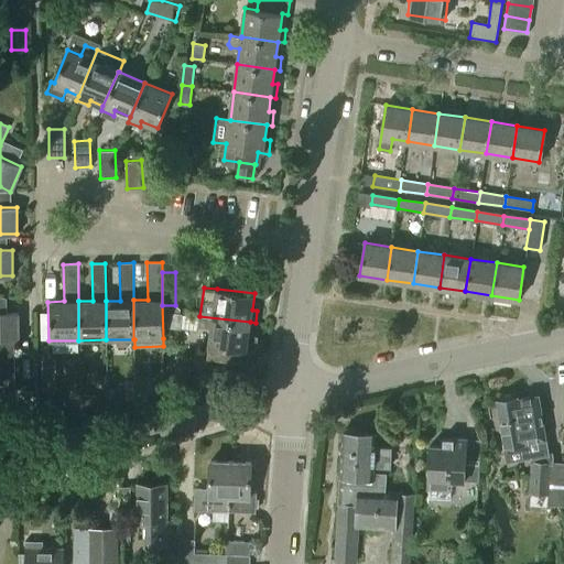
[(0,391),(15,391),(14,339),(18,339),(18,312),(0,312),(0,391)]
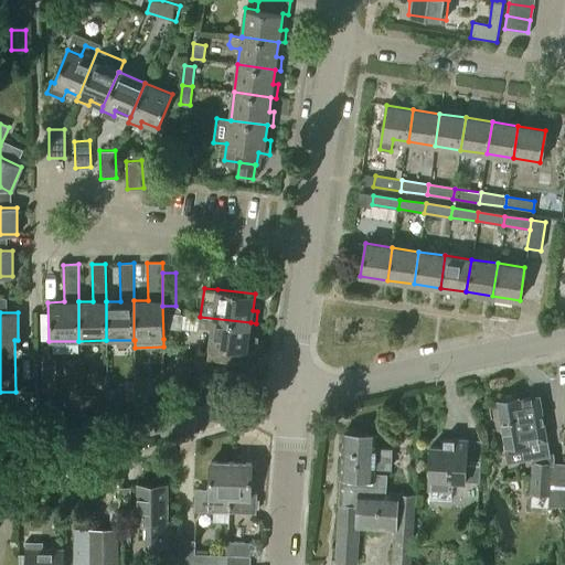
[(180,329),(182,313),(170,312),(167,328),(180,329)]
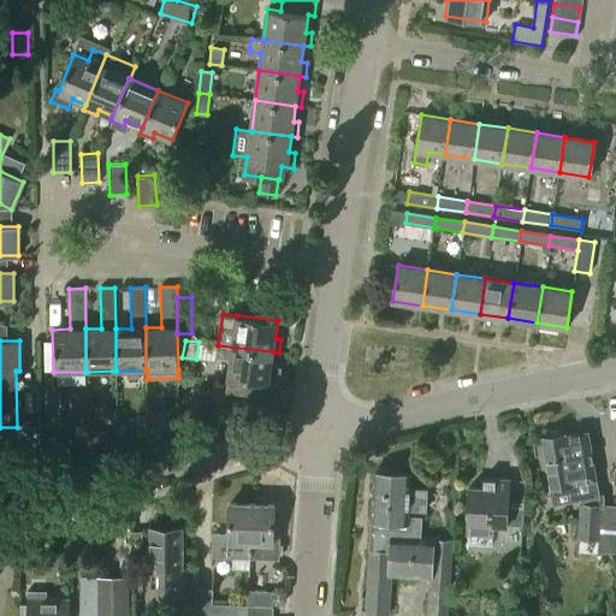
[(274,383),(276,368),(271,367),(273,351),(218,345),(217,359),(230,360),(226,378),(227,378),(226,392),(261,397),(264,381),(274,383)]
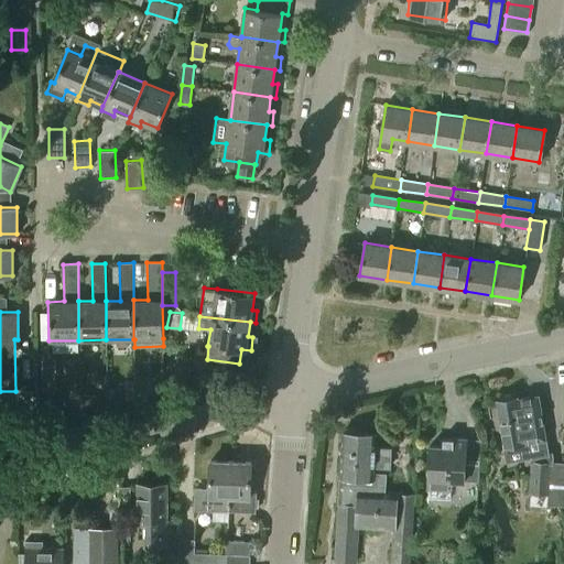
[(188,379),(197,380),(198,371),(190,370),(188,379)]
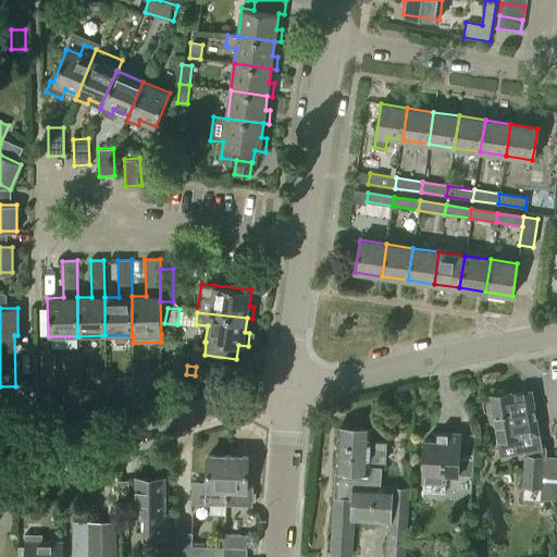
[(76,391),(76,406),(87,406),(87,392),(76,391)]
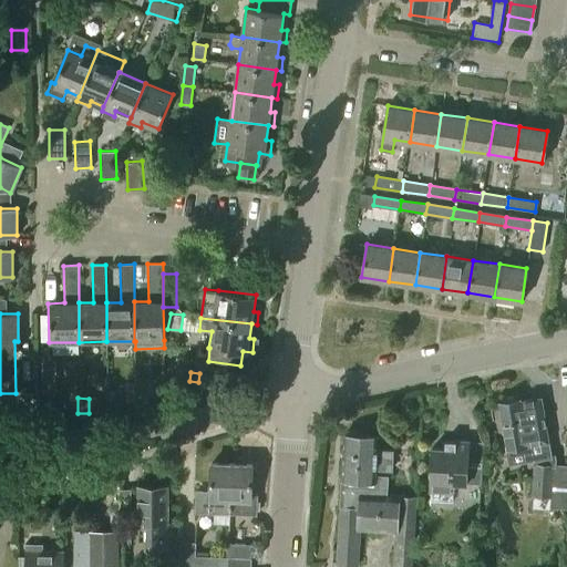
[(548,441),(539,398),(518,402),(517,401),(501,404),(509,455),(528,452),(528,459),(538,459),(539,447),(538,443),(548,441)]
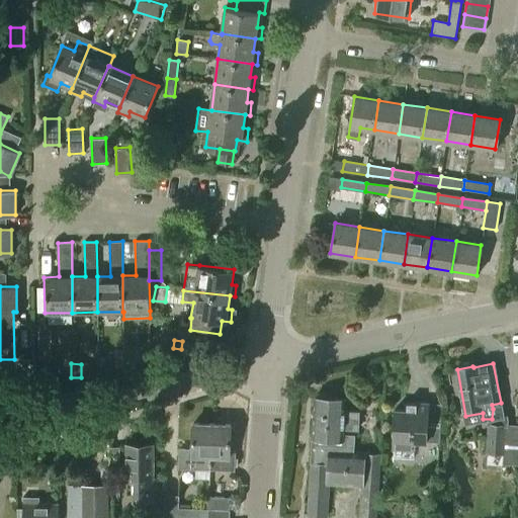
[(306,515),(327,516),(329,484),(360,486),(358,517),(373,517),(378,453),(353,452),(354,436),(342,435),(342,430),(357,431),(358,413),(344,412),(345,401),(334,400),(330,395),(320,394),(315,399),(306,515)]
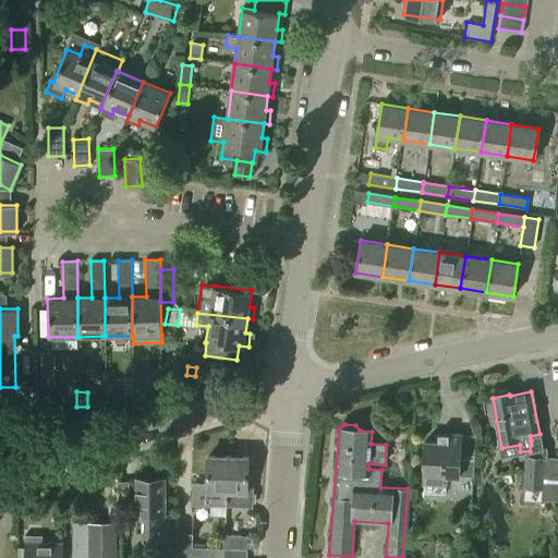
[(447,485),(447,475),(473,476),(473,460),(460,460),(461,434),(437,434),(437,444),(424,443),(423,494),(445,495),(445,485),(447,485)]
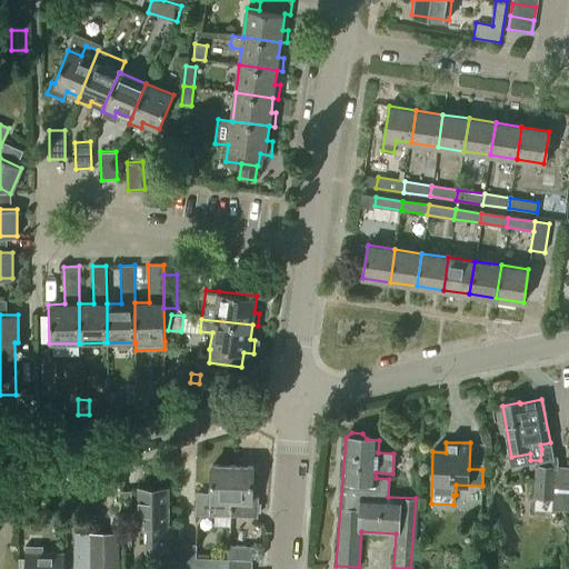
[(553,499),(556,465),(535,463),(532,498),(553,499)]
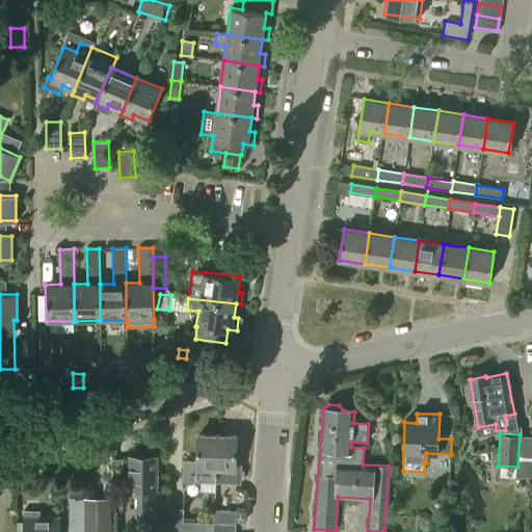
[(215,480),(217,434),(200,434),(198,460),(185,460),(185,479),(215,480)]
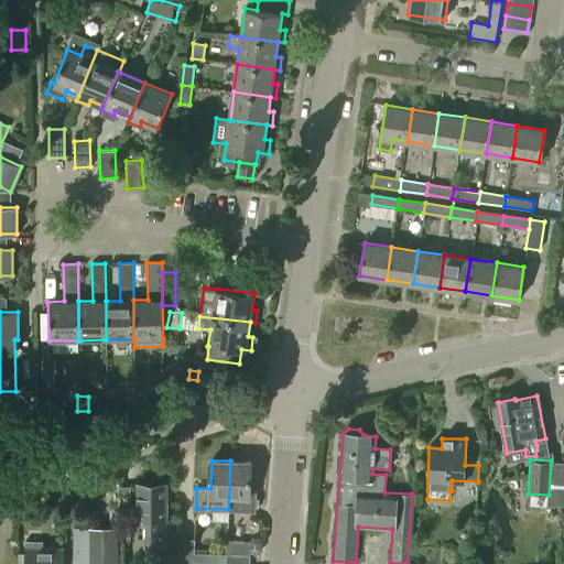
[(256,511),(256,489),(249,489),(250,462),(230,461),(228,509),(256,511)]
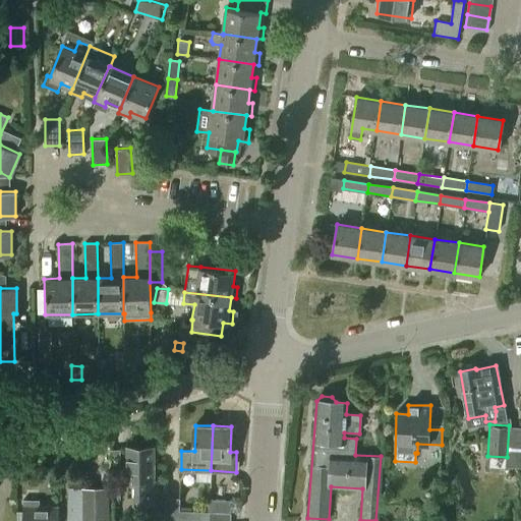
[(154,479),(154,447),(127,447),(127,481),(135,480),(135,501),(160,501),(160,479),(154,479)]
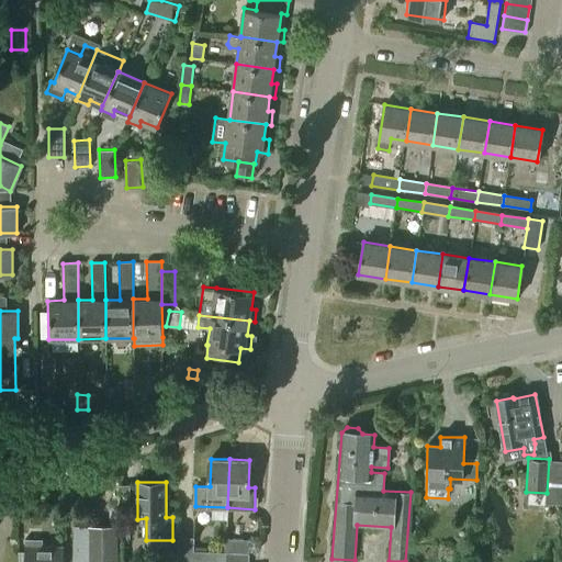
[(88,561),(89,527),(86,527),(86,526),(75,526),(74,561),(88,561)]
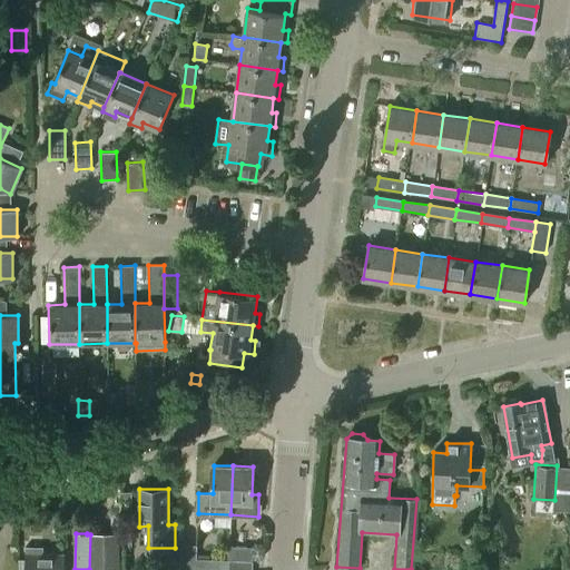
[(117,569),(118,534),(90,533),(90,534),(89,569),(117,569)]
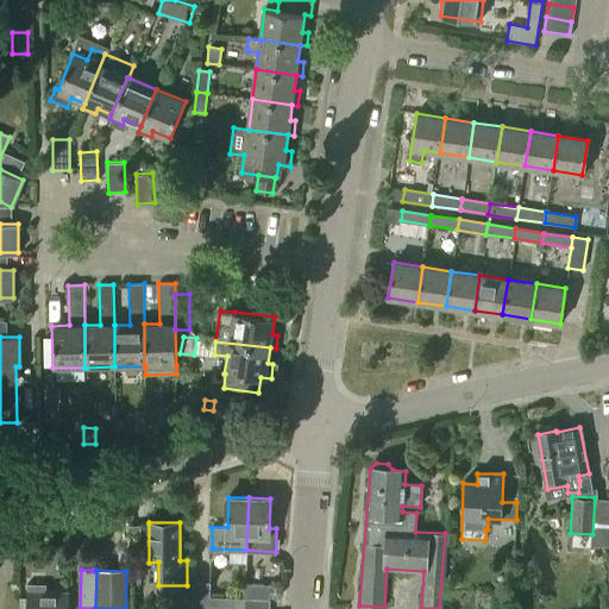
[(272,582),(269,585),(269,592),(272,596),(276,596),(280,592),(281,585),(277,582),(272,582)]
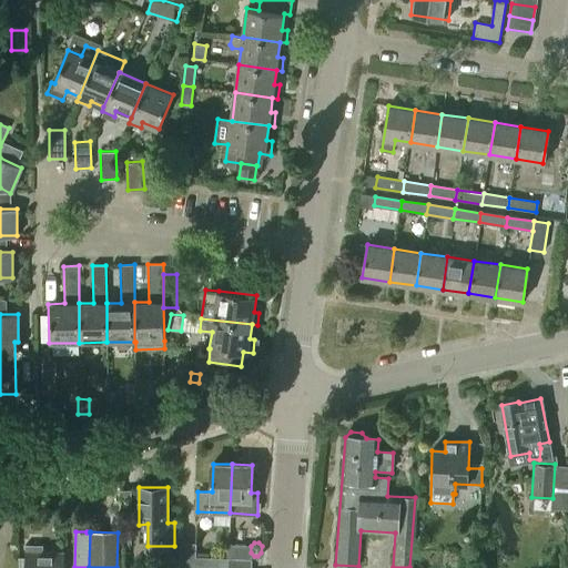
[(226,567),(227,559),(195,558),(195,545),(180,545),(179,567),(226,567)]
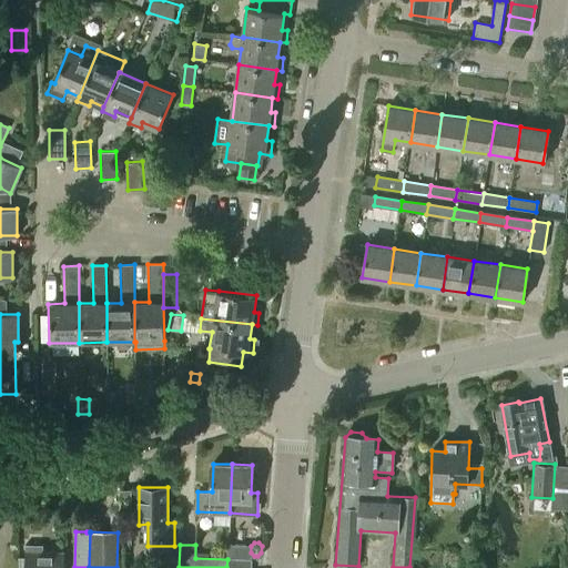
[(63,567),(64,551),(48,551),(48,553),(27,553),(26,557),(20,557),(19,567),(63,567)]
